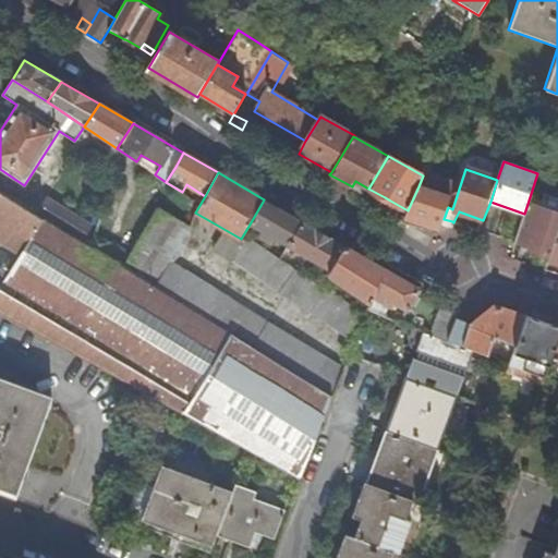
[(352,186),(365,195),(368,189),(355,181),(352,186)]
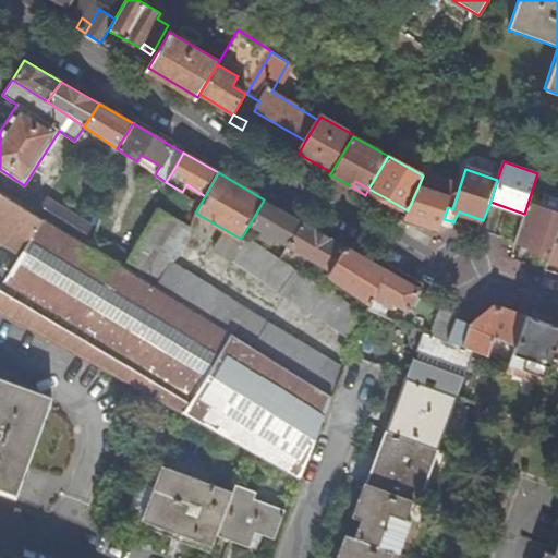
[(440,229),(441,225),(444,219),(448,207),(451,196),(419,186),(408,210),(405,218),(440,229)]
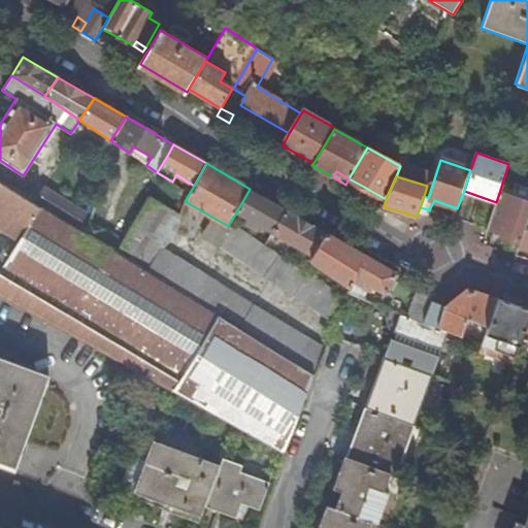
[(0,226),(21,239),(0,272),(0,296),(284,454),(315,373),(288,358),(159,279),(119,254),(83,232),(77,229),(34,202),(0,182),(0,226)]
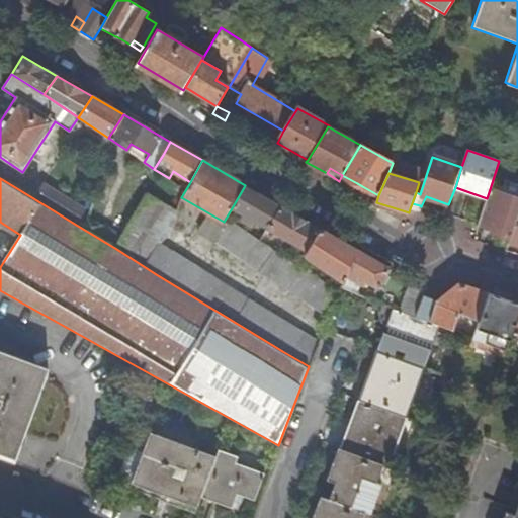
[(42,184),(33,198),(76,225),(85,211),(42,184)]
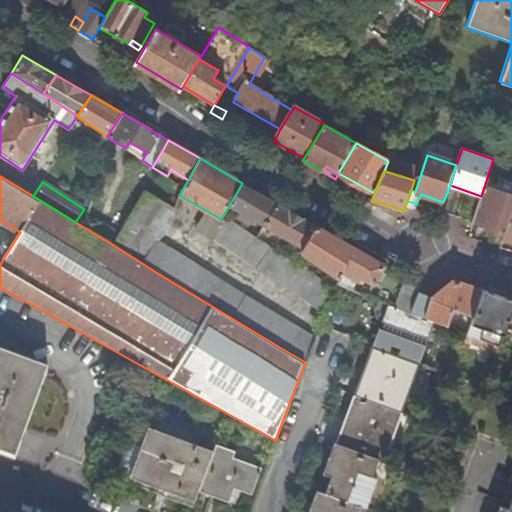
[(265,225),(276,205),(241,185),(230,204),(241,210),(238,216),(248,223),(252,217),(265,225)]
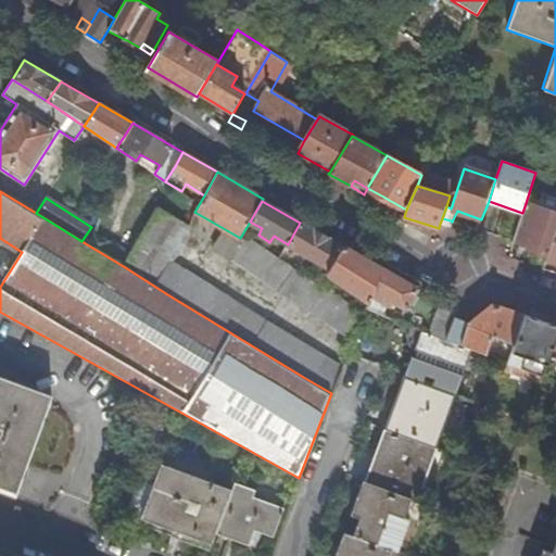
[(526,248),(547,255),(555,231),(555,213),(526,203),(522,213),(513,241),(526,245),(526,248)]
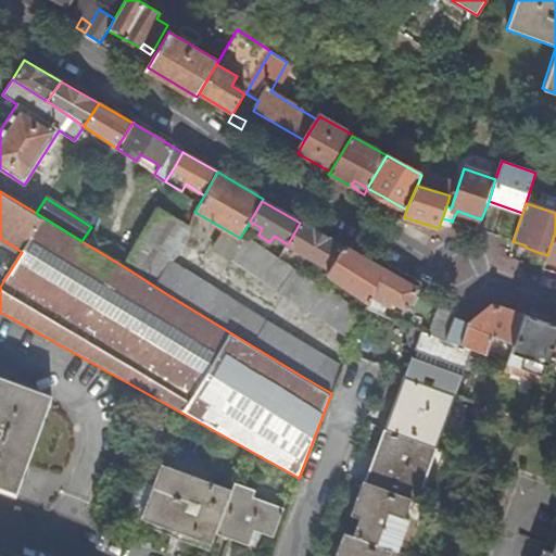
[(135,250),(125,267),(167,294),(188,236),(160,218),(139,252),(135,250)]
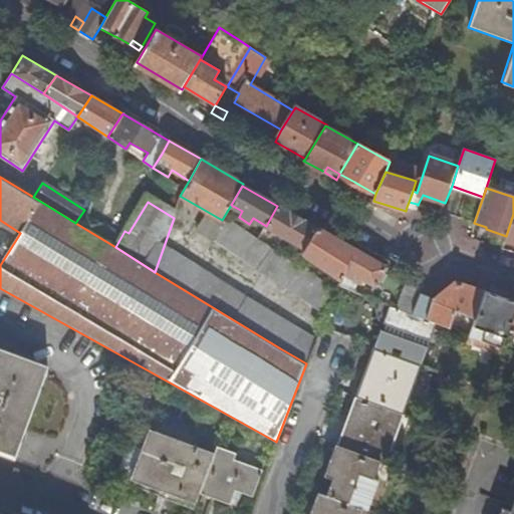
[(416,210),(417,204),(409,202),(407,207),(416,210)]
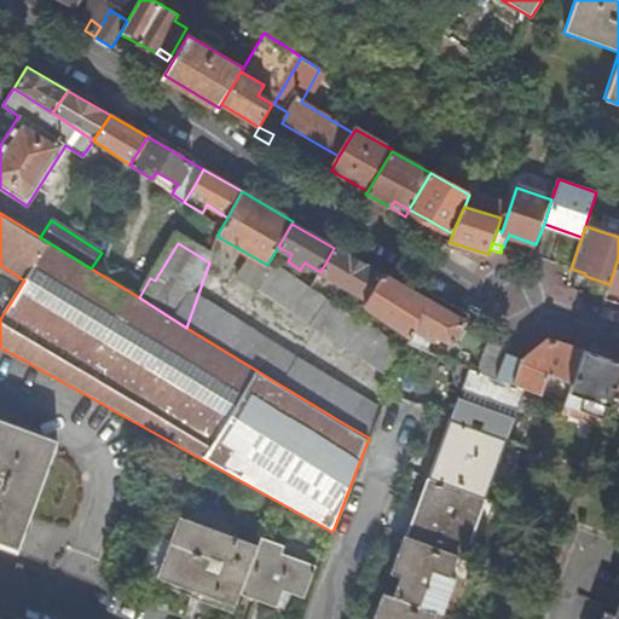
[(320,272),(368,298),(381,276),(334,248),(320,272)]
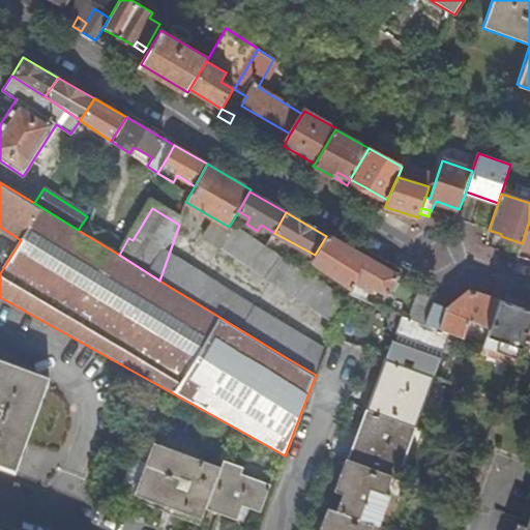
[(521,247),(529,251),(529,221),(522,243),(521,247)]
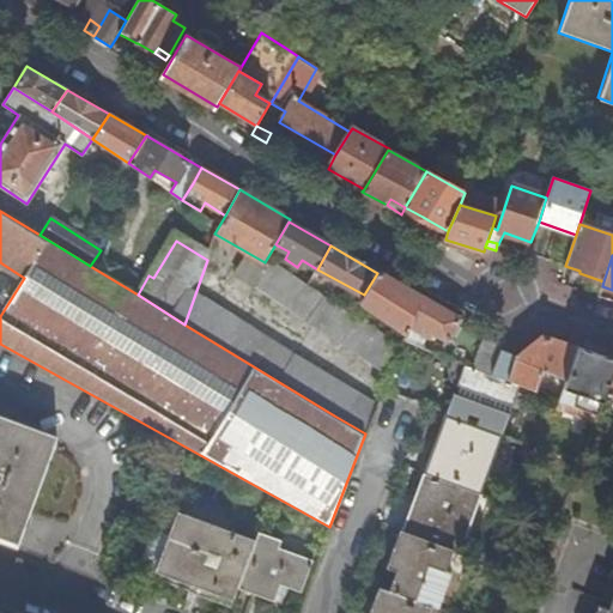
[(103,259),(96,269),(138,295),(149,275),(126,261),(121,268),(103,259)]
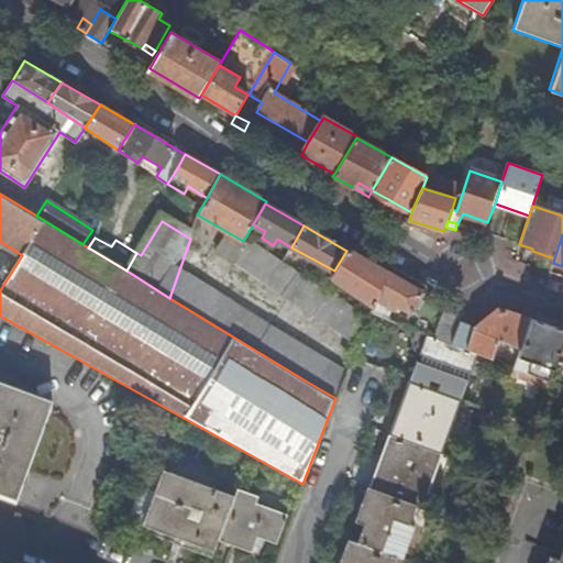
[(234,262),(359,345),(370,319),(250,238),(234,262)]
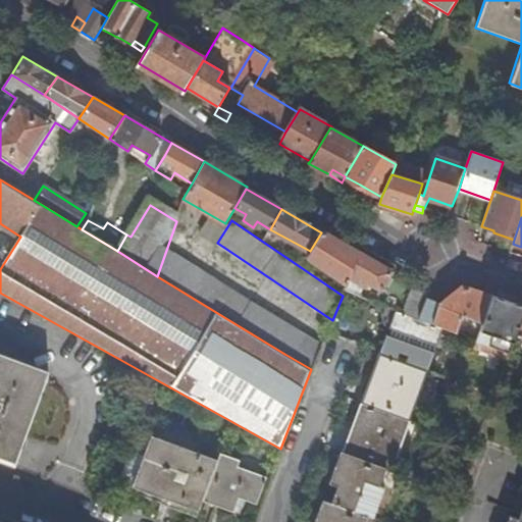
[(308,256),(347,284),(350,277),(359,252),(322,230),(321,232),(310,251),(308,256)]
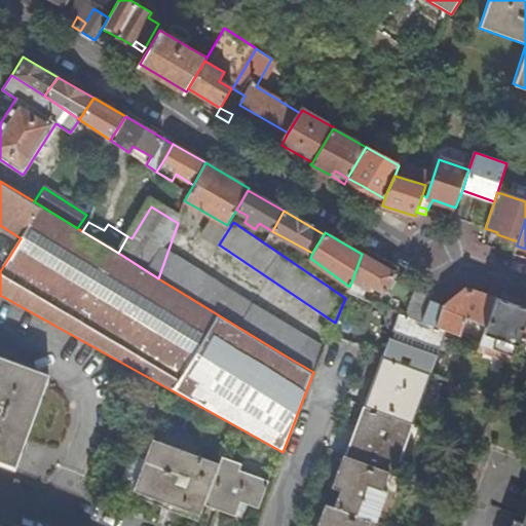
[(174,254),(158,278),(287,357),(313,372),(314,373),(325,346),(174,254)]
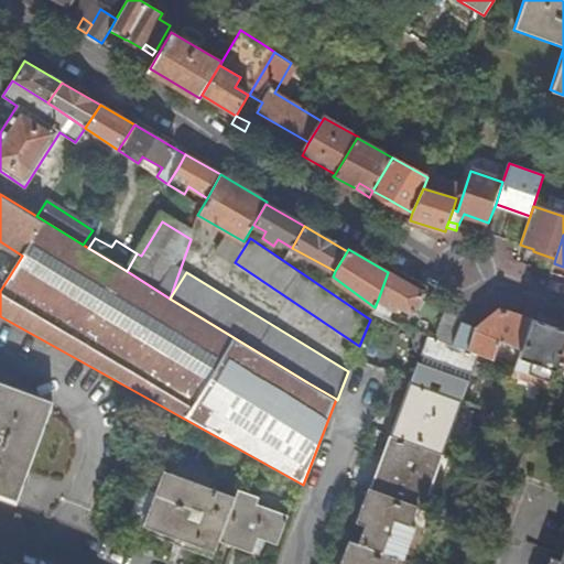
[(388,272),(378,300),(396,311),(399,306),(411,314),(423,293),(388,272)]
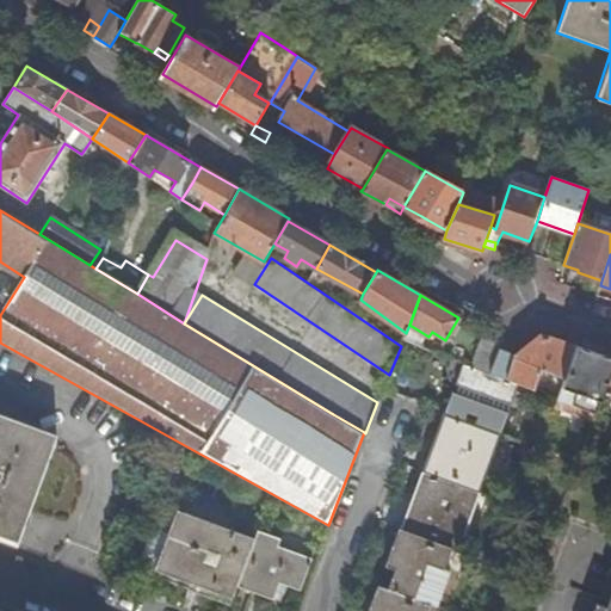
[(486,329),(473,364),(450,357),(443,377),(456,382),(445,412),(473,421),(491,371),(501,345),(505,337),(486,329)]
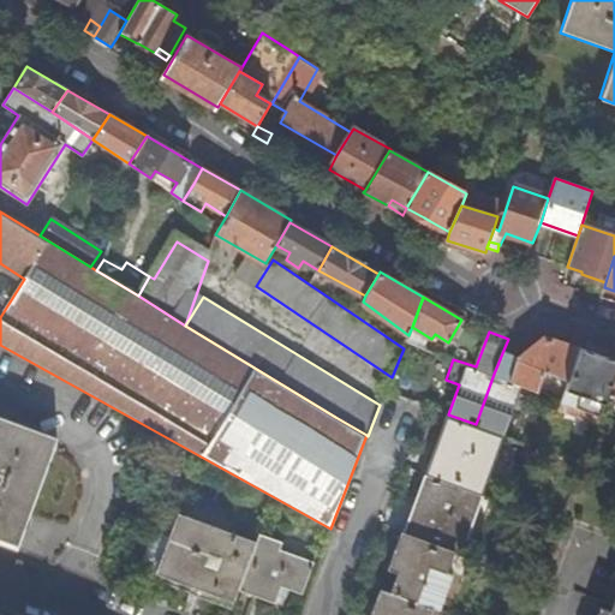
[(505,347),(494,374),(476,424),(513,437),(531,388),(538,390),(544,371),(569,380),(581,347),(563,342),(545,336),(505,347)]
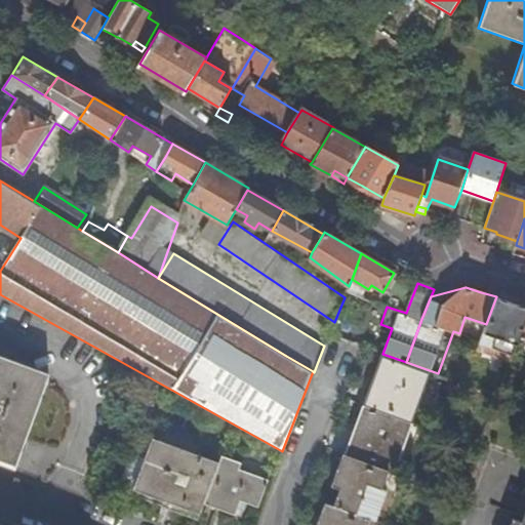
[(496,296),(486,324),(475,356),(510,368),(521,334),(524,321),(524,307),(512,303),(496,296)]
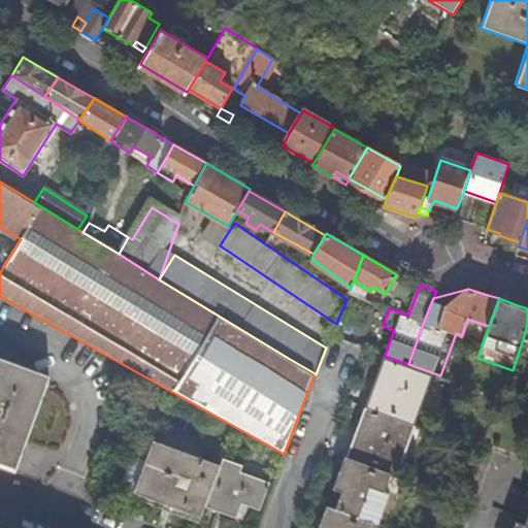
[(381,357),(345,457),(341,455),(330,489),(338,492),(332,509),(323,506),(315,527),(366,527),(368,523),(374,525),(386,493),(380,490),(386,471),(393,473),(428,373),(381,357)]
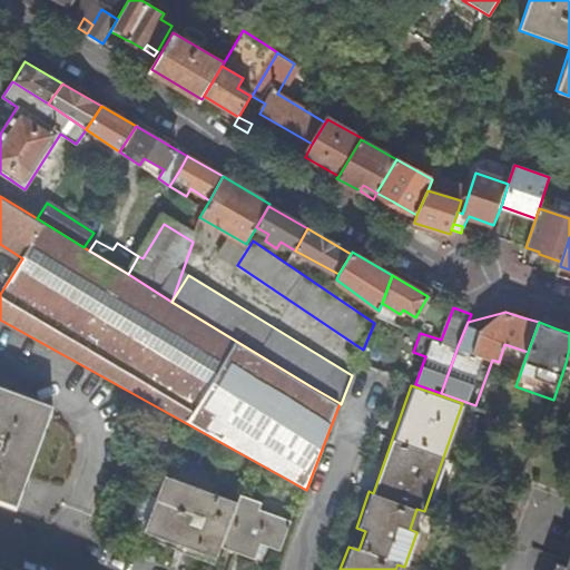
[(0,392),(0,504),(15,511),(53,412),(0,392)]
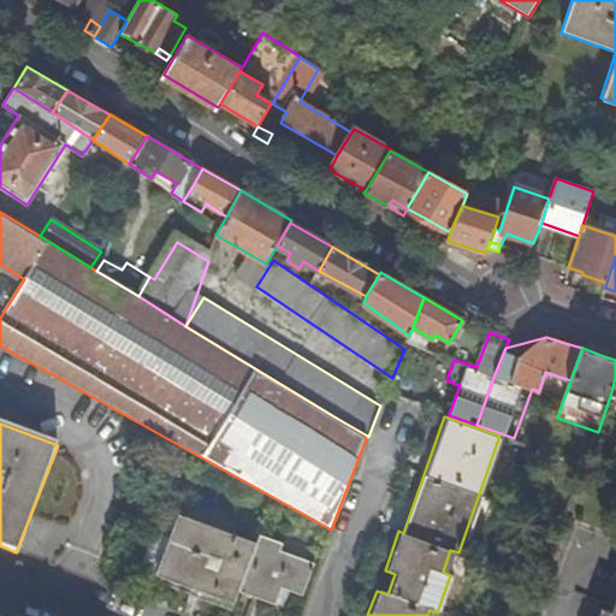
[(153,573),(232,604),(236,592),(273,606),(279,591),(302,598),(314,564),(280,551),(283,543),(258,534),(254,542),(177,514),(153,573)]
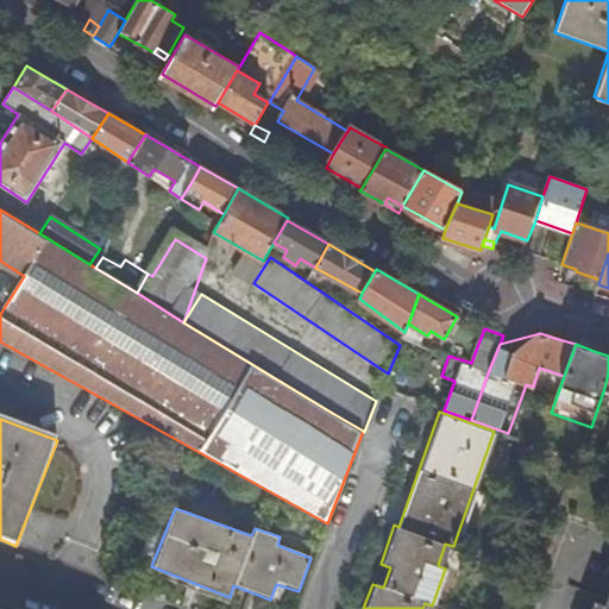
[(226,603),(230,597),(151,566),(148,573),(226,603)]
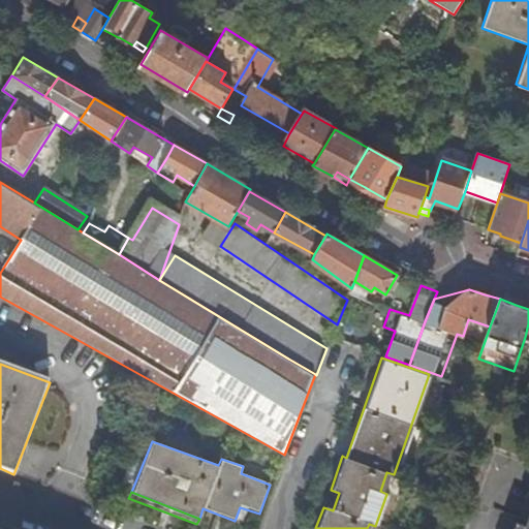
[(528,528),(528,507),(525,521),(528,522),(528,526),(523,525),(514,522),(510,528),(528,528)]
